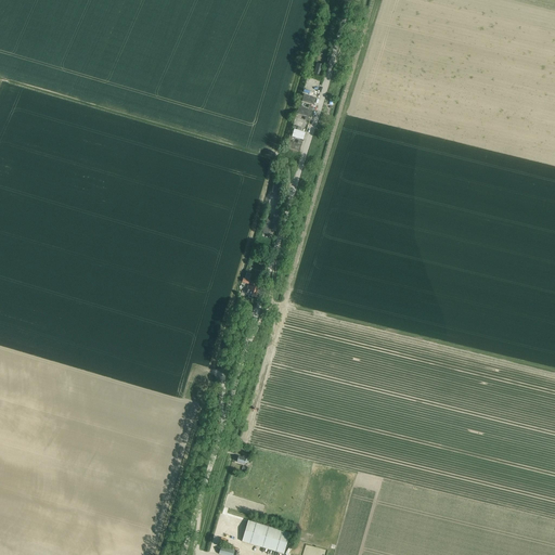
[(317,63),(313,74),(321,76),(323,65),(317,63)]
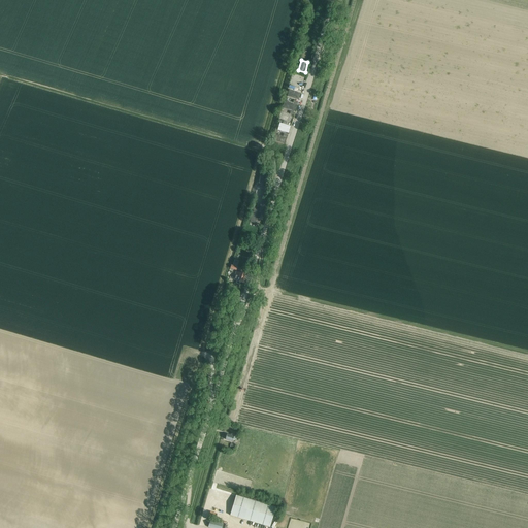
[(267,185),(269,176),(261,174),(259,184),(267,185)]
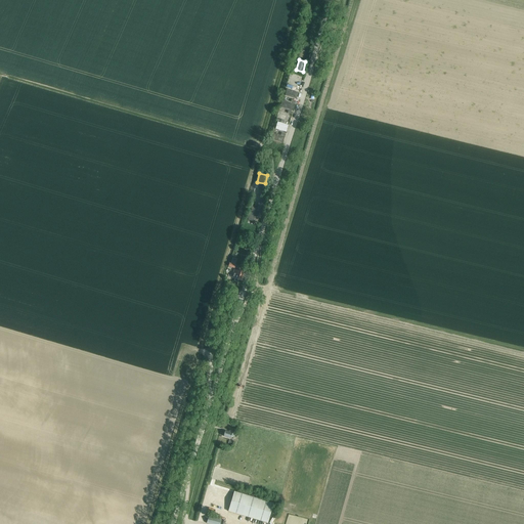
[(257,222),(259,218),(261,218),(264,205),(259,203),(257,209),(253,208),(250,218),(253,219),(252,221),(257,222)]
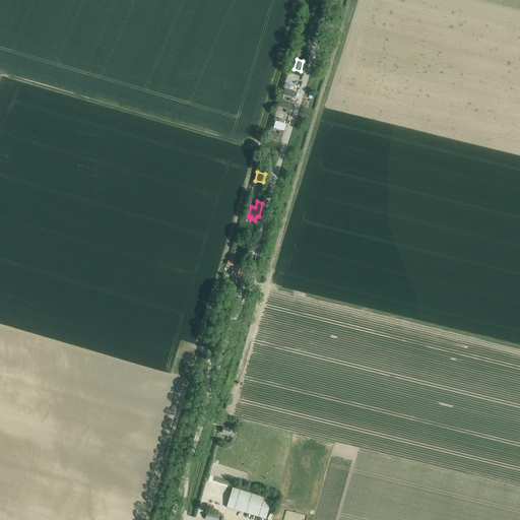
[(231,276),(240,278),(242,271),(233,268),(231,276)]
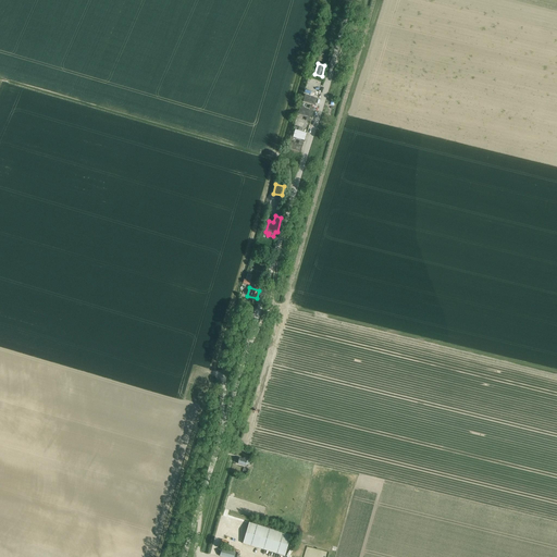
[(249,522),(243,544),(284,556),(291,535),(249,522)]
